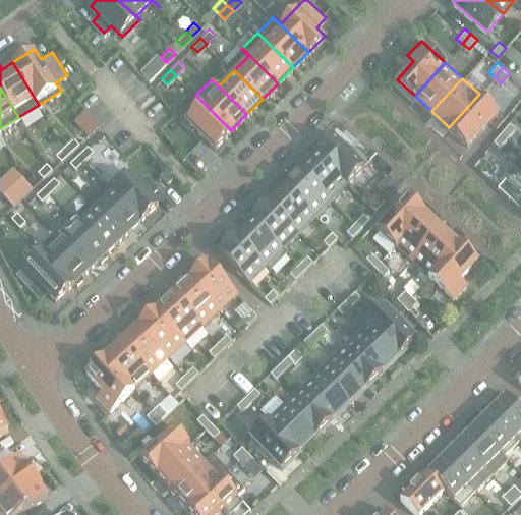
[(497,110),(479,94),(449,127),(467,144),(497,110)]
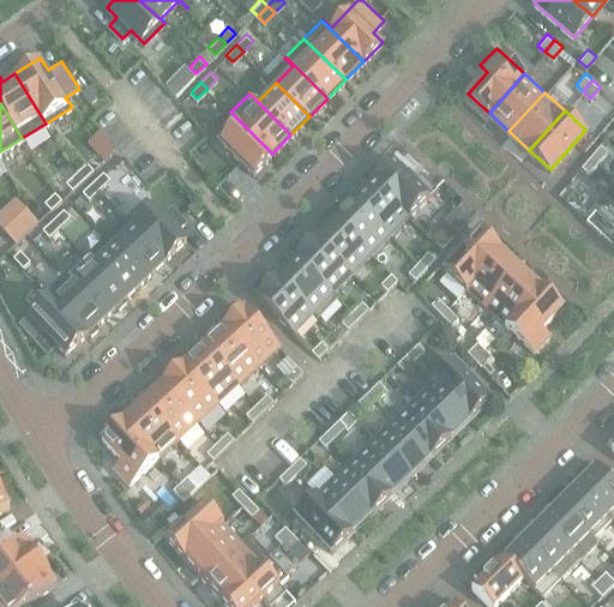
[(230,112),(230,113),(239,121),(220,139),(253,173),(272,154),(230,112)]
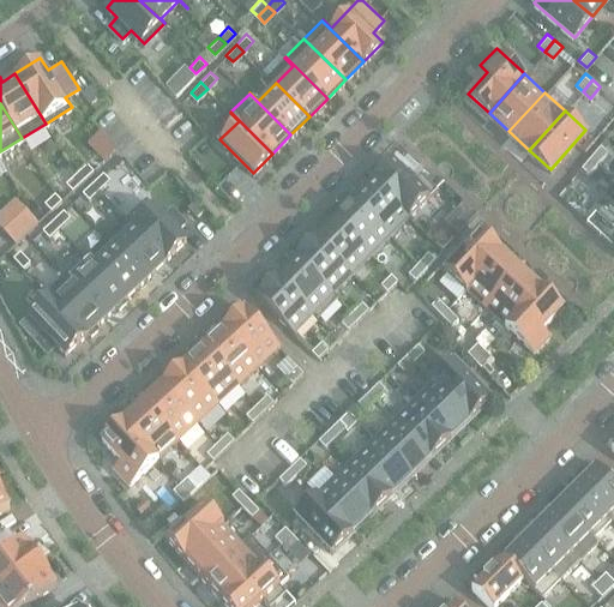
[(608,149),(601,143),(590,154),(597,161),(608,149)]
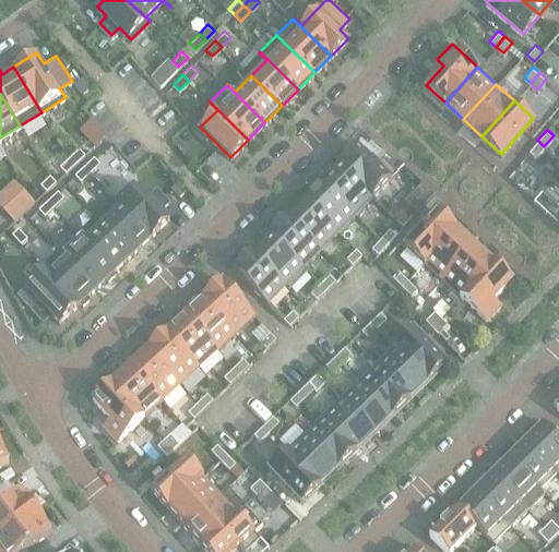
[(544,146),(537,140),(530,150),(536,155),(544,146)]
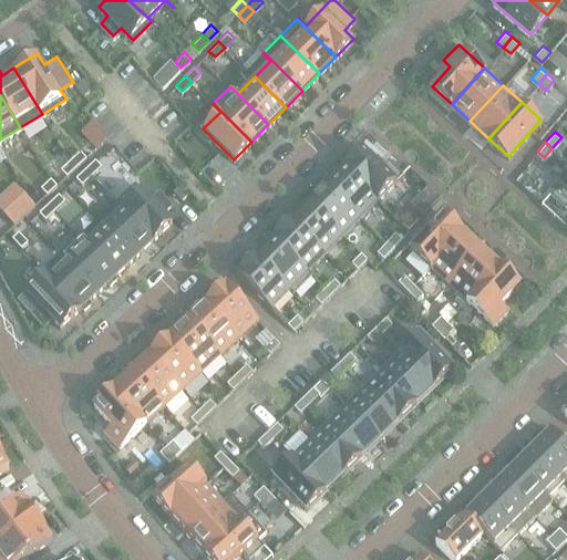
[(403,172),(389,156),(382,163),(362,144),(344,162),(343,162),(379,197),(403,172)]
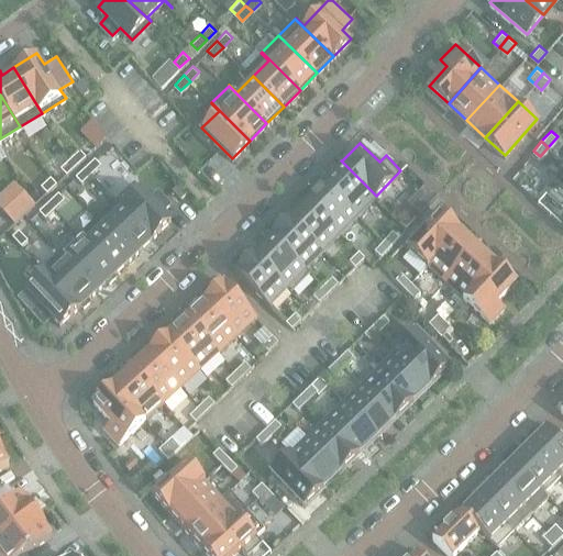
[(86,154),(80,147),(70,156),(76,163),(86,154)]
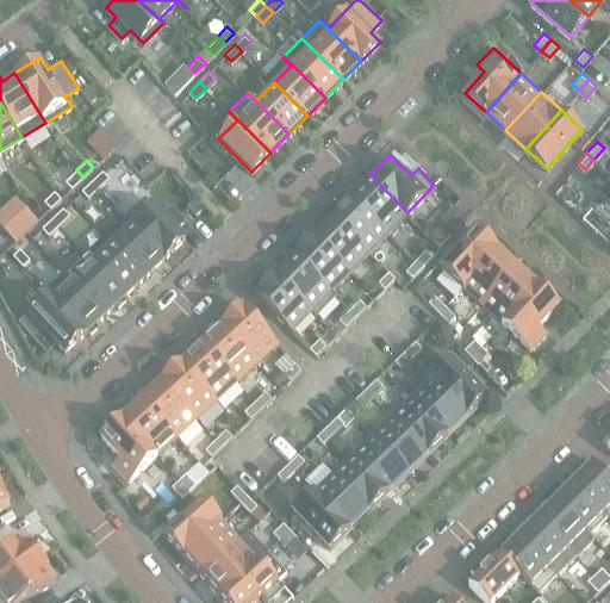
[(82,176),(76,169),(66,180),(73,186),(82,176)]
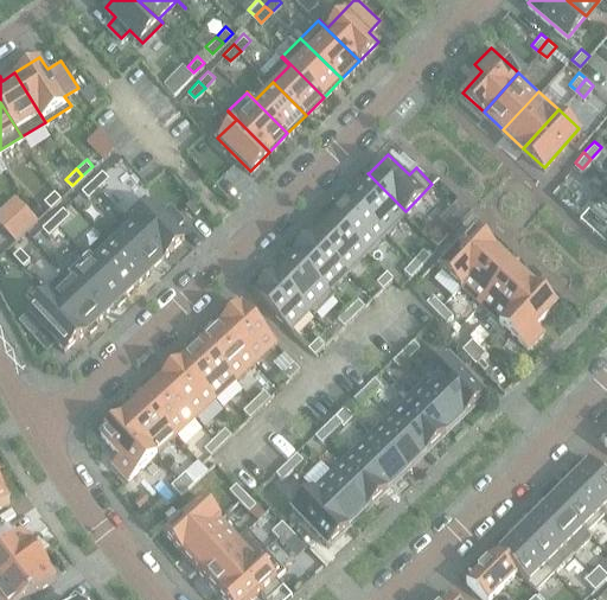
[(102,168),(93,178),(98,185),(109,176),(102,168)]
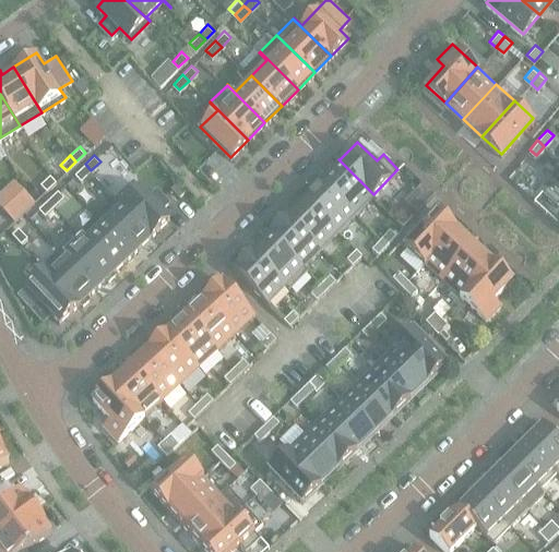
[(373,194),(339,159),(321,177),(322,178),(356,212),(373,194)]
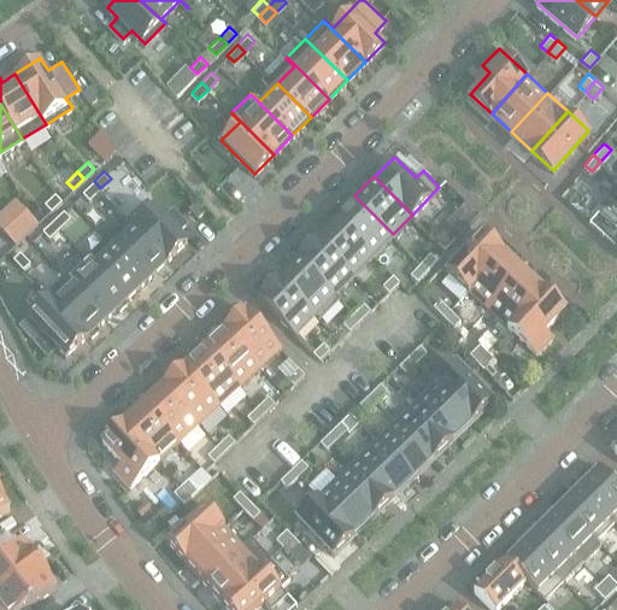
[(94,181),(83,191),(89,198),(100,188),(94,181)]
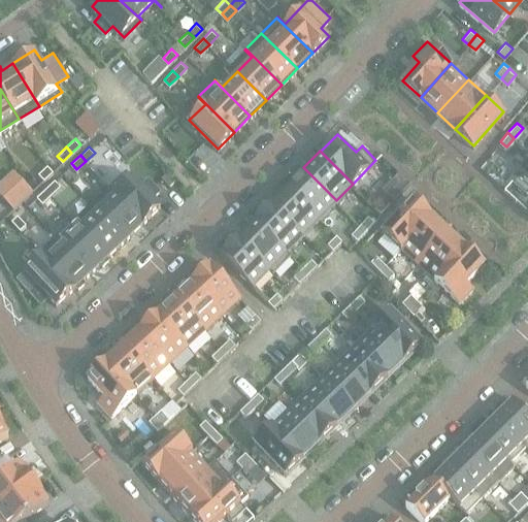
[(527,161),(512,180),(527,192),(527,190),(527,161)]
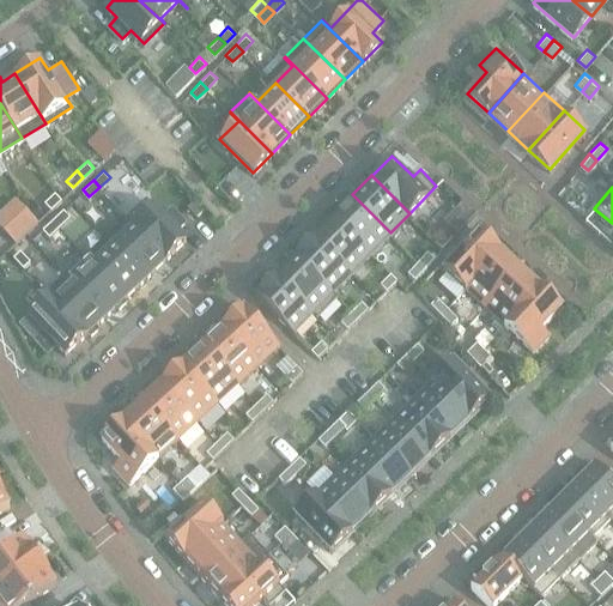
[(61,198),(55,191),(44,200),(52,207),(61,198)]
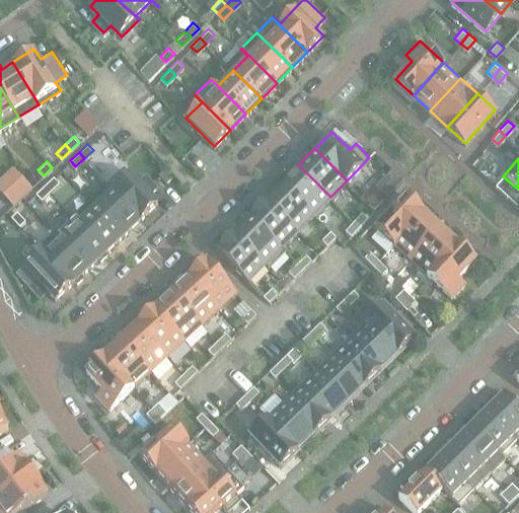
[(314,213),(330,197),(299,165),(283,181),(314,213)]
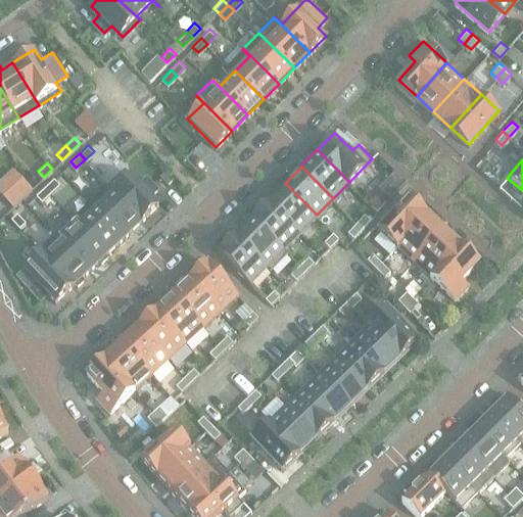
[(22,177),(13,168),(0,179),(0,190),(4,195),(22,177)]
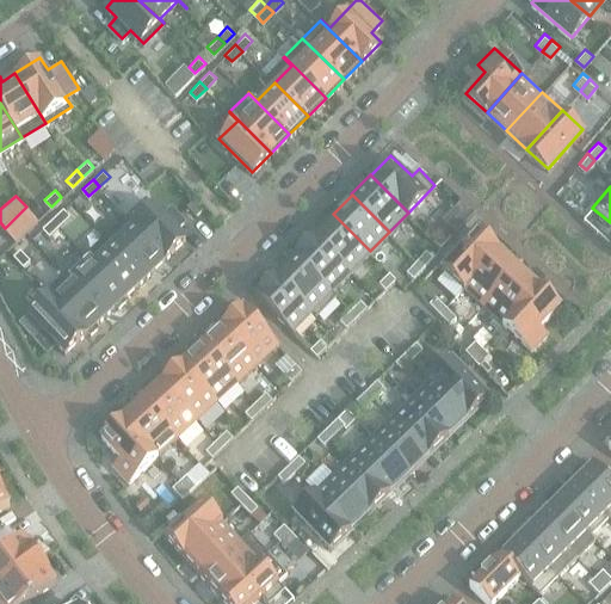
[(184,220),(172,205),(164,214),(154,203),(134,222),(125,214),(165,257),(185,238),(176,227),(184,220)]
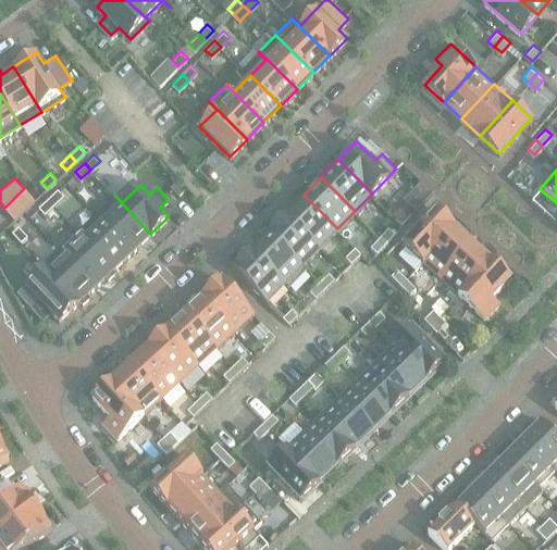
[(34,199),(24,188),(4,208),(14,219),(34,199)]
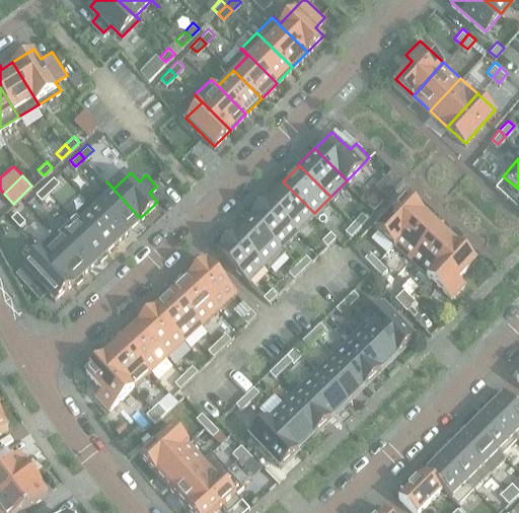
[(60,181),(54,175),(45,184),(51,190),(60,181)]
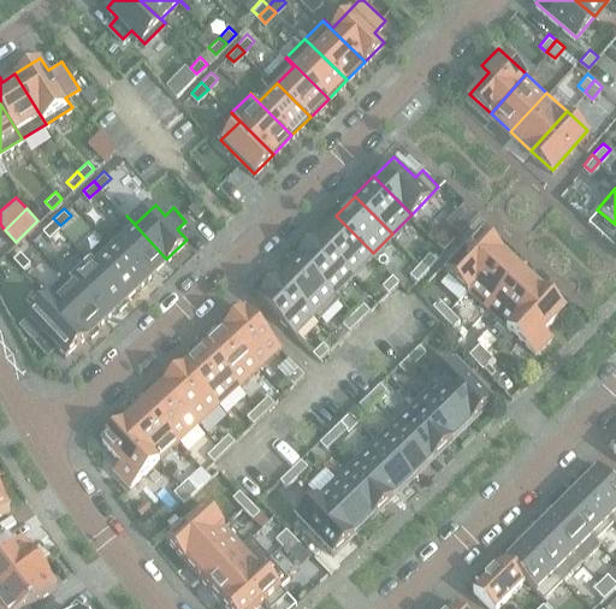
[(126,216),(106,235),(147,277),(166,259),(126,216)]
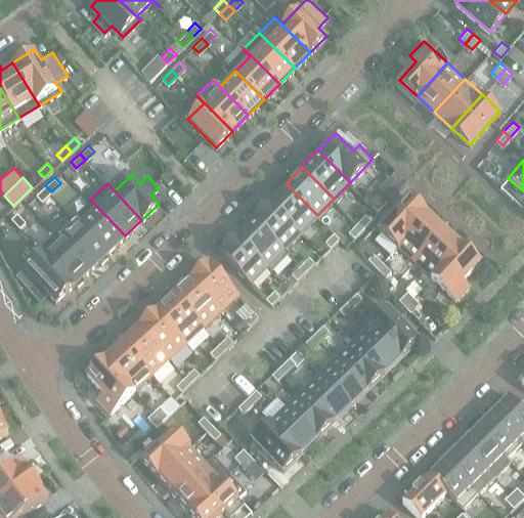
[(317,215),(286,183),(269,201),(301,232),(317,215)]
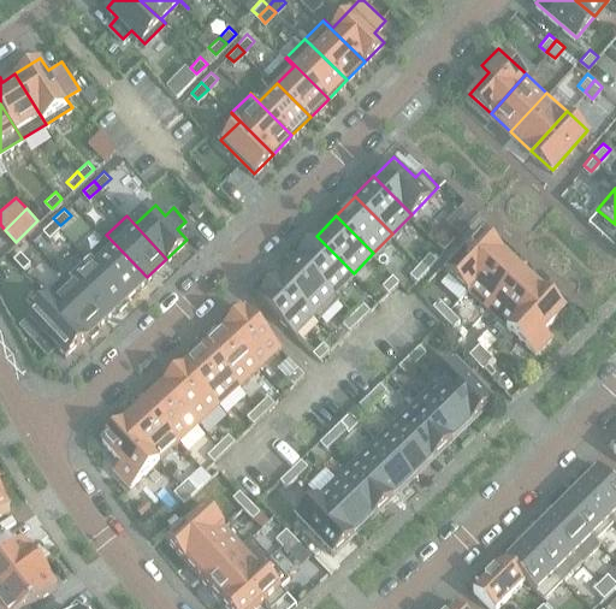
[(53,218),(43,229),(49,236),(60,225),(53,218)]
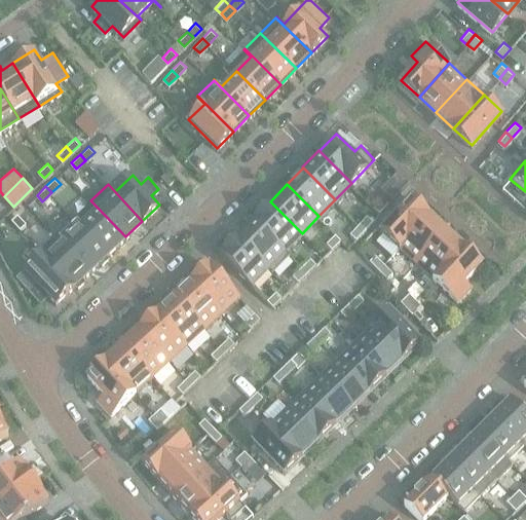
[(380,211),(388,200),(382,195),(373,205),(380,211)]
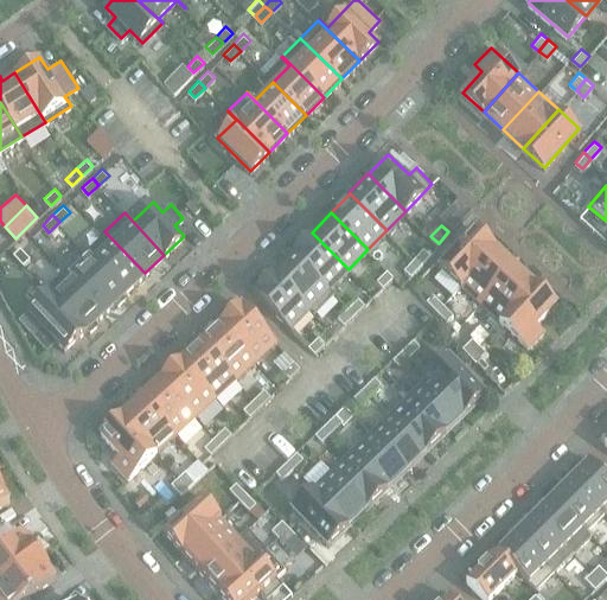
[(460,283),(496,246),(474,227),(448,255),(442,250),(434,259),(440,265),(460,283)]
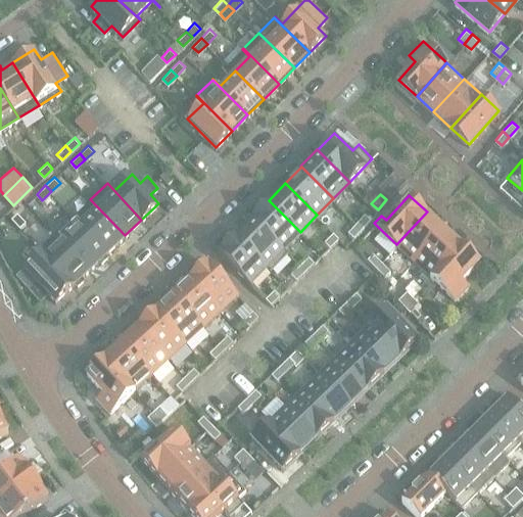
[(90,199),(74,215),(107,251),(125,235),(90,199)]
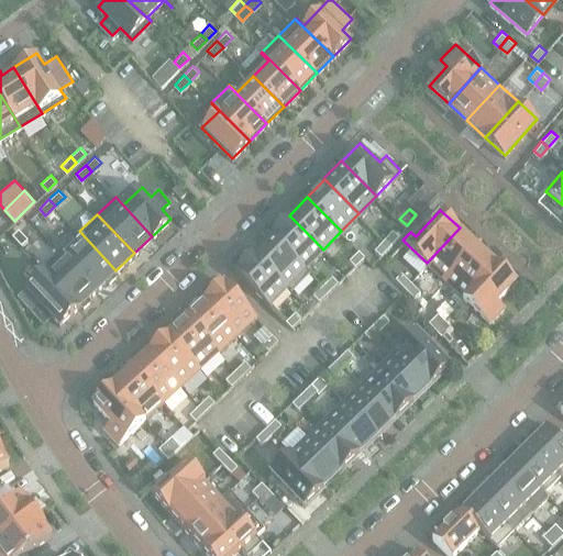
[(323,248),(288,214),(271,232),(309,270),(310,269),(306,266),(323,248)]
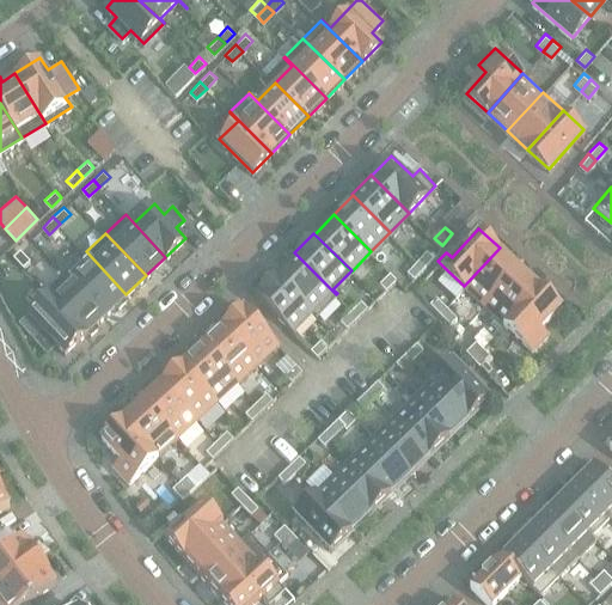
[(20,248),(13,255),(23,264),(30,258),(20,248)]
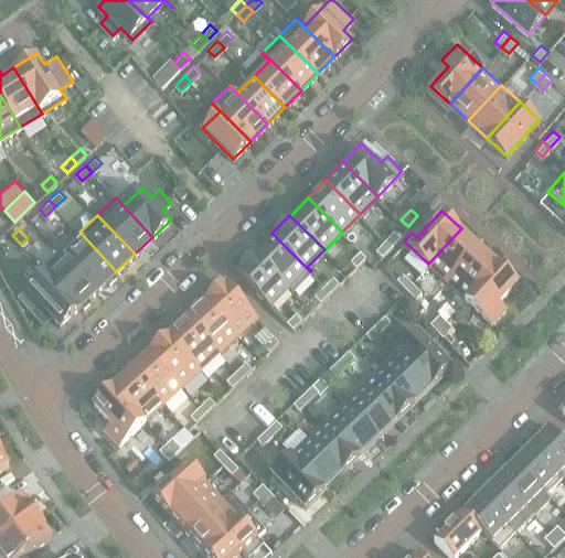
[(392,245),(402,235),(394,228),(385,239),(392,245)]
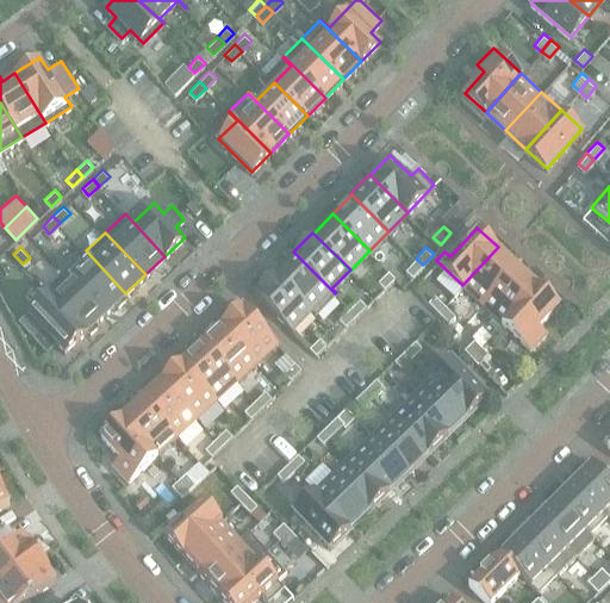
[(518,265),(498,247),(462,285),(483,303),(518,265)]
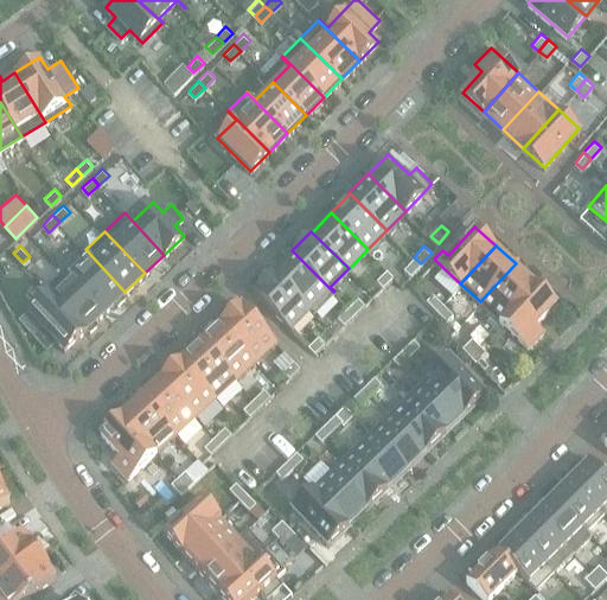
[(85,249),(84,250),(88,255),(70,272),(66,267),(65,268),(104,311),(115,301),(117,304),(125,297),(122,294),(125,292),(85,249)]
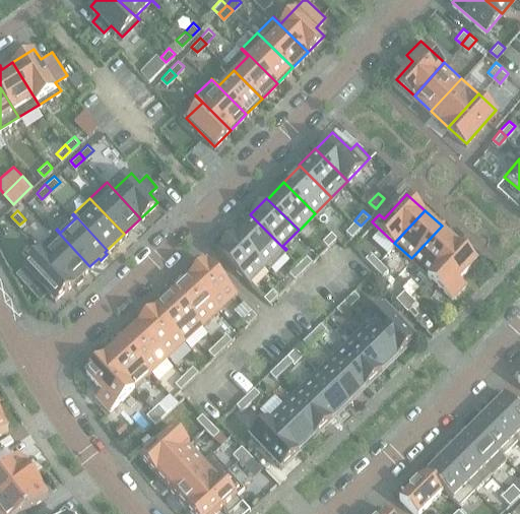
[(285,250),(250,214),(234,232),(269,266),(285,250)]
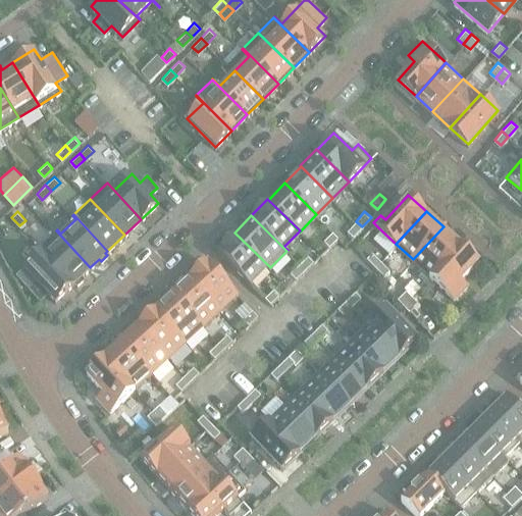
[(353,237),(362,226),(356,221),(347,230),(353,237)]
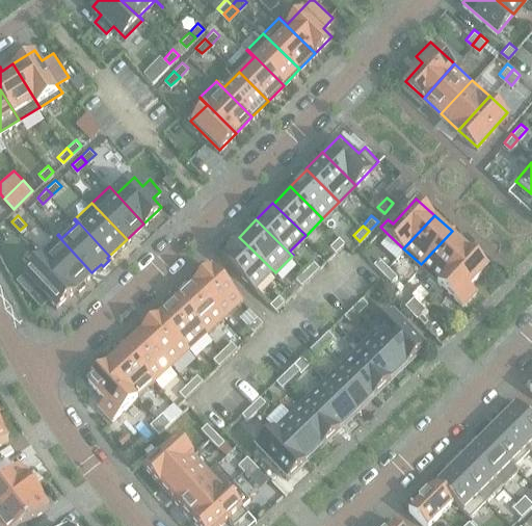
[(469,246),(452,231),(421,264),(439,281),(469,246)]
